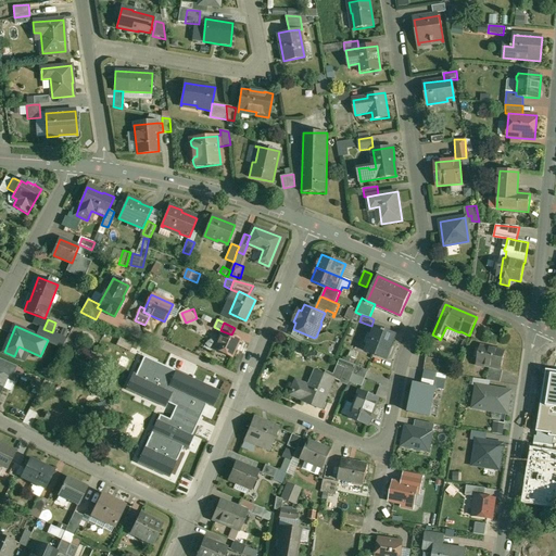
[(395,335),(376,327),(366,352),(386,359),(395,335)]
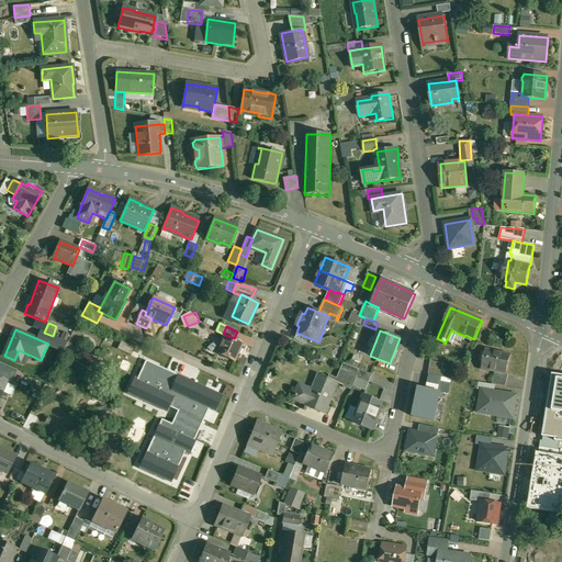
[(234,338),(225,335),(220,346),(221,346),(217,353),(234,361),(243,343),(234,338)]
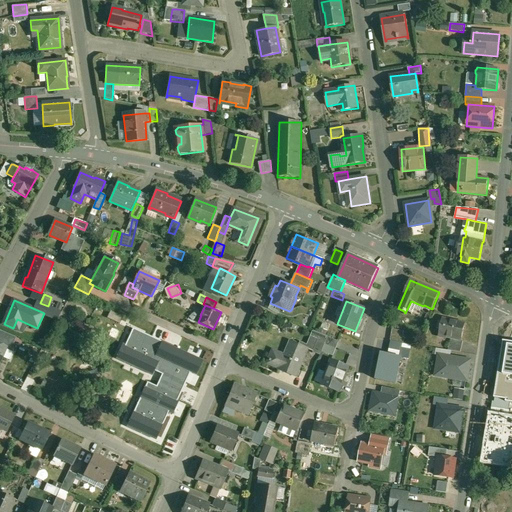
[(465,323),(442,318),(438,336),(446,338),(447,337),(451,338),(461,340),(465,323)]
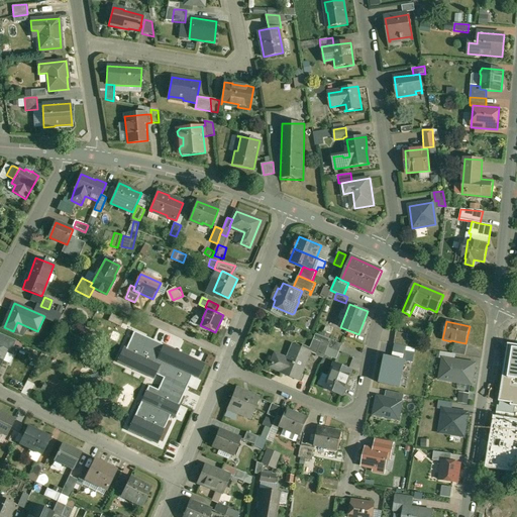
[(16,341),(0,333),(0,347),(6,350),(5,351),(13,355),(16,348),(13,347),(16,341)]
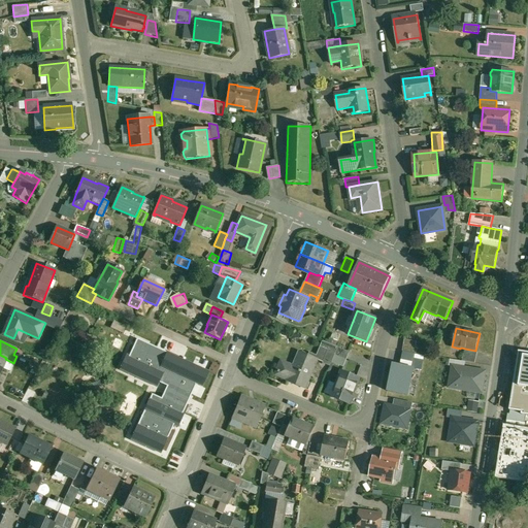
[(338,348),(324,341),(318,356),(310,353),(308,356),(318,359),(318,360),(323,362),(323,363),(330,366),(335,355),(338,348)]
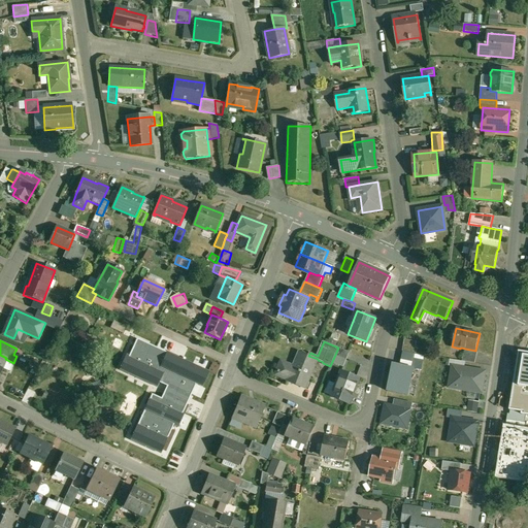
[(350,352),(338,348),(335,355),(347,360),(350,352)]
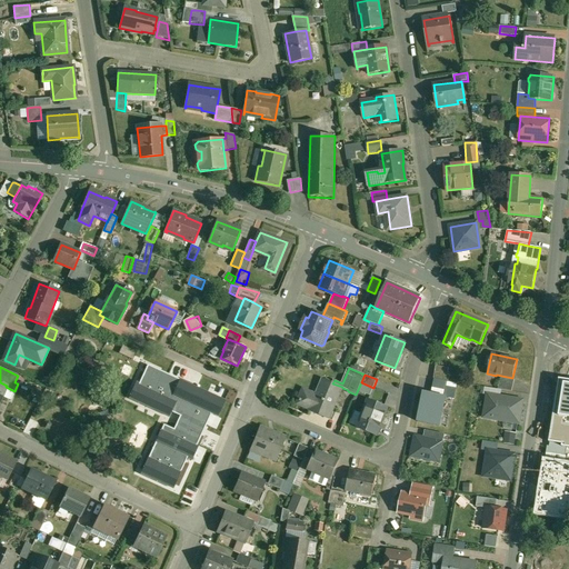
[(512,378),(501,376),(498,389),(511,391),(515,378),(512,378)]
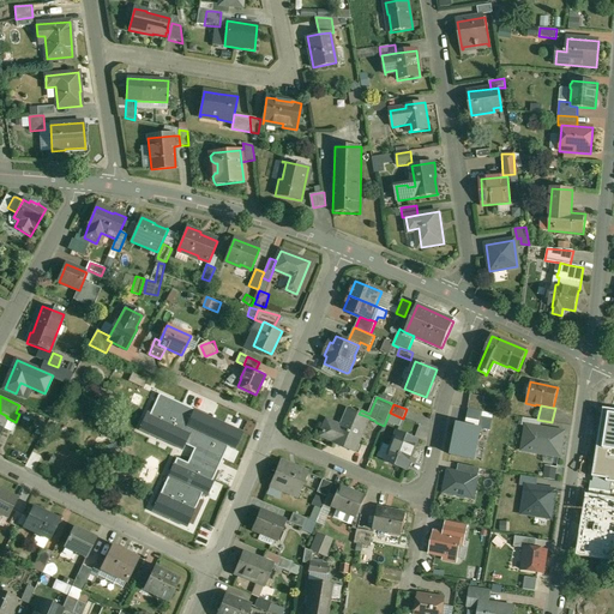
[(208,425),(188,416),(187,420),(157,408),(149,425),(170,434),(166,445),(162,444),(155,463),(162,465),(163,464),(173,468),(172,470),(173,470),(174,469),(179,470),(175,477),(174,477),(166,498),(174,500),(174,499),(184,503),(184,504),(184,505),(188,494),(196,497),(194,499),(196,500),(196,498),(206,503),(205,504),(212,507),(221,487),(202,480),(205,471),(211,474),(220,453),(205,447),(212,431),(206,427),(208,425)]
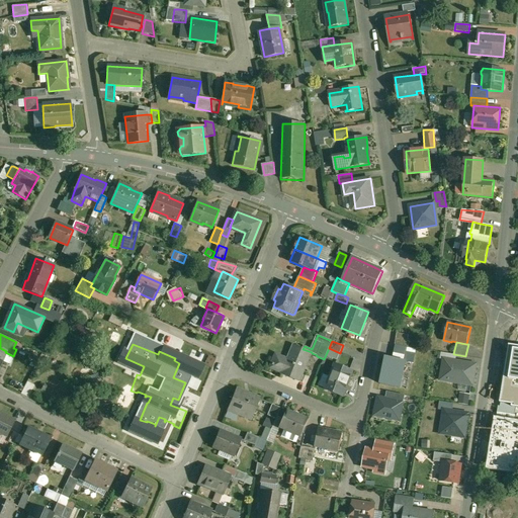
[(303,349),(294,345),(286,365),(283,364),(284,363),(274,359),(270,368),(283,373),(282,374),(299,381),(312,353),(312,352),(303,349)]
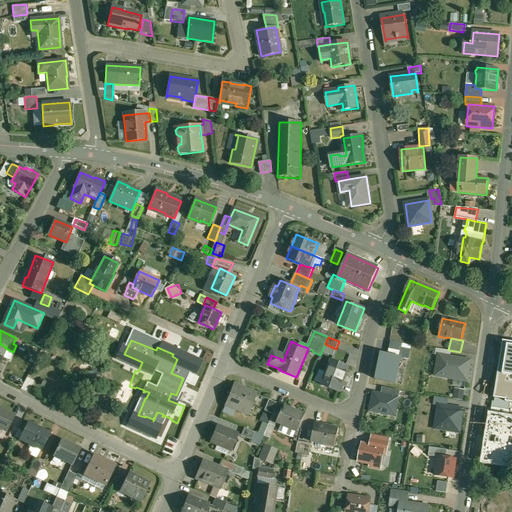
[(511,343),(502,342),(492,408),(509,410),(510,403),(511,403),(511,343)]
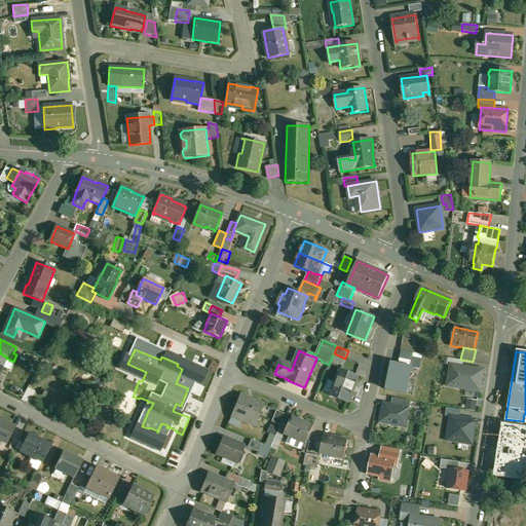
[(411,368),(391,364),(385,389),(406,395),(411,368)]
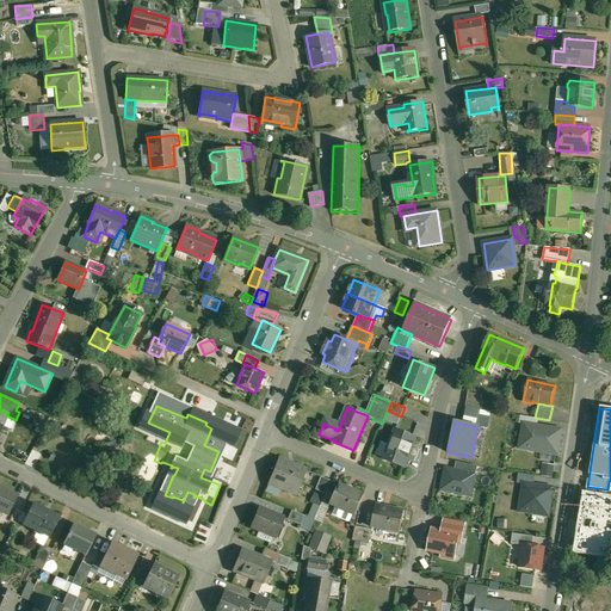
[(560,431),(524,425),(520,448),(556,454),(560,431)]
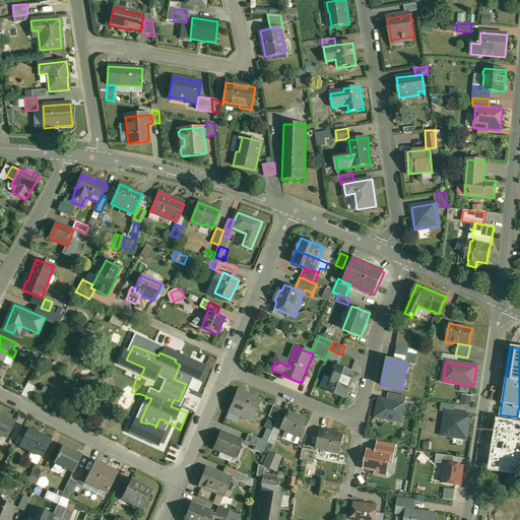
[(354,372),(337,366),(327,391),(335,395),(336,392),(344,395),(343,397),(344,398),(354,372)]
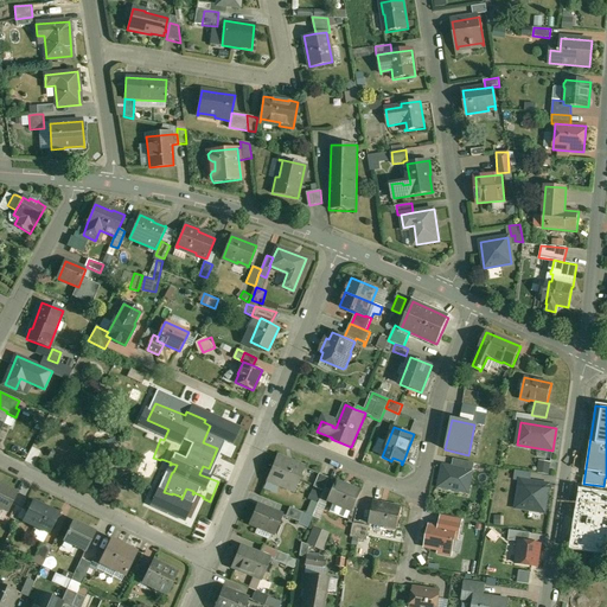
[(305,467),(278,455),(267,480),(294,492),(305,467)]
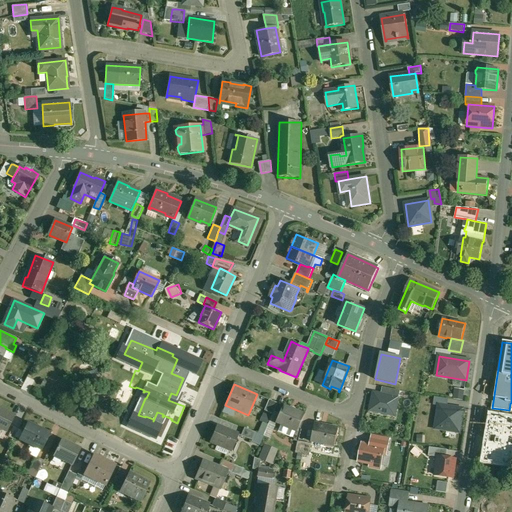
[(462,400),(463,389),(452,388),(451,398),(462,400)]
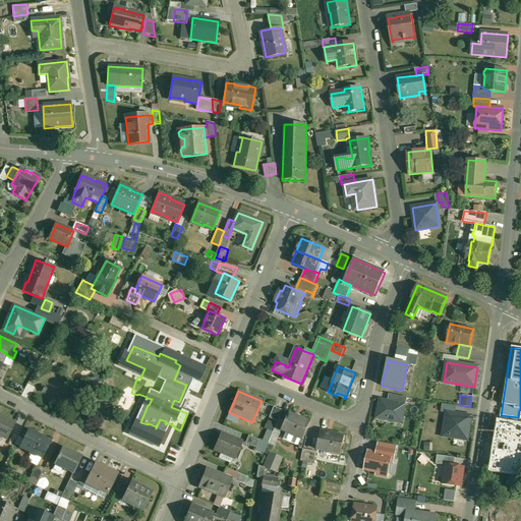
[(405,405),(380,399),(375,418),(401,423),(405,405)]
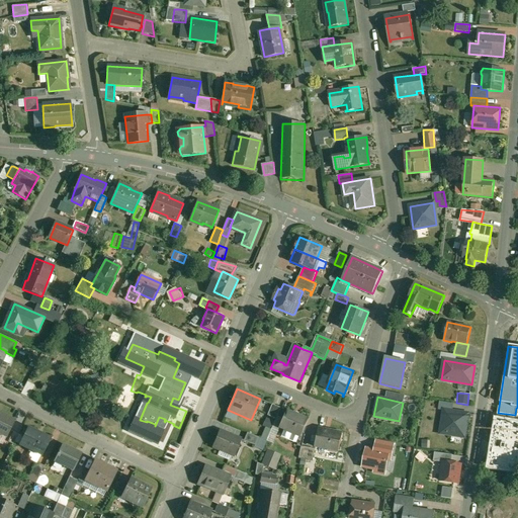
[(280,408),(272,405),(267,416),(275,419),(276,416),(277,416),(280,408)]
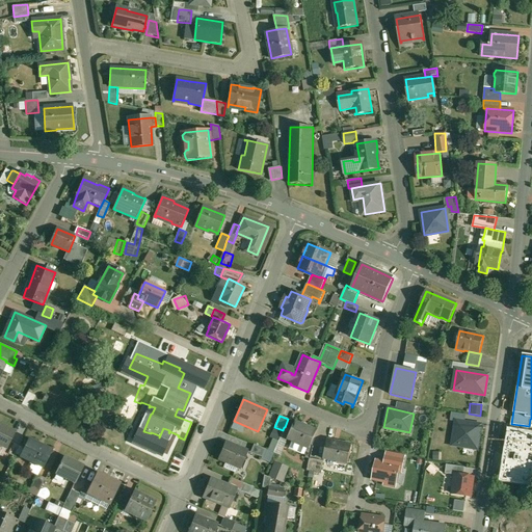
[(317,430),(294,421),(290,430),(287,440),(292,442),(289,448),(307,455),(317,430)]
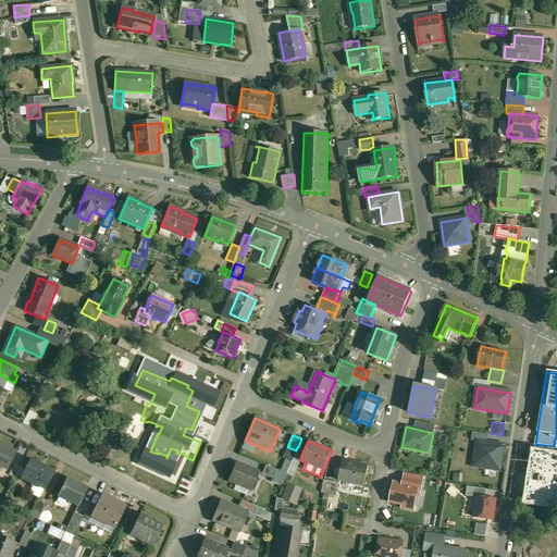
[(503,445),(478,442),(473,466),(498,470),(503,445)]
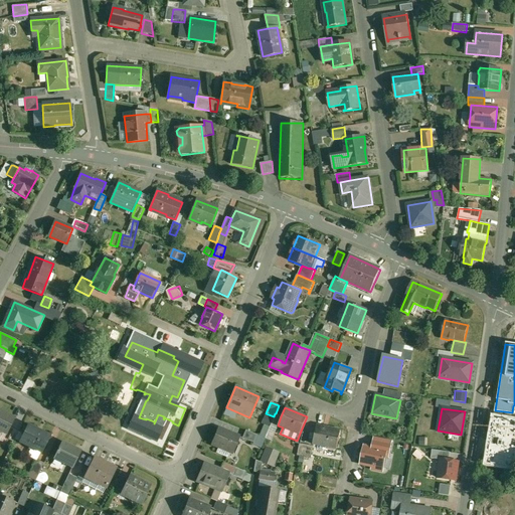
[(514,421),(510,420),(512,412),(495,410),(486,464),(514,469),(514,461),(514,421)]
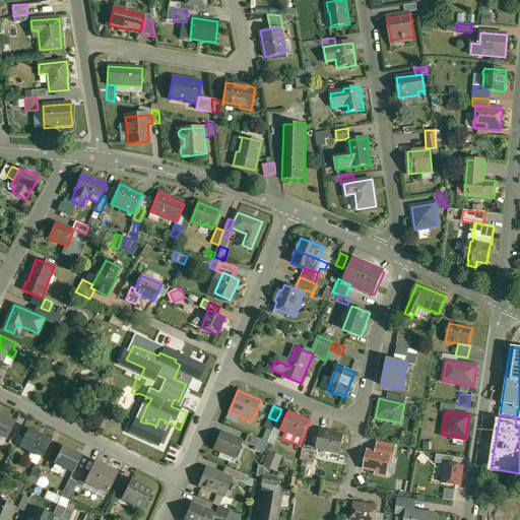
[(14,424),(0,415),(0,435),(7,439),(14,424)]
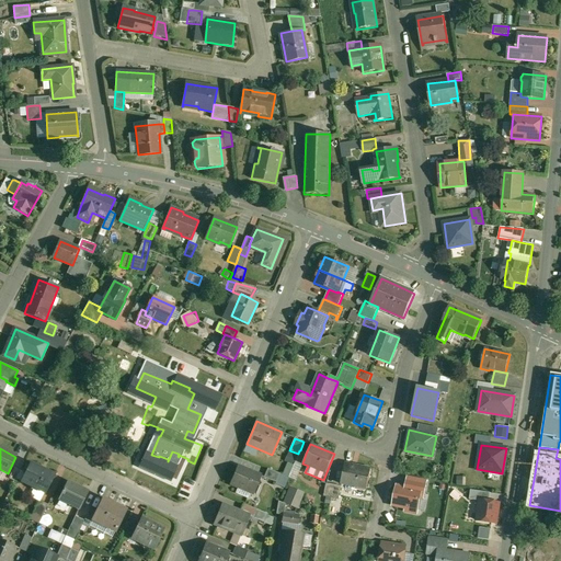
[(300,450),(299,450),(298,454),(294,465),(301,467),(302,464),(306,454),(300,450)]
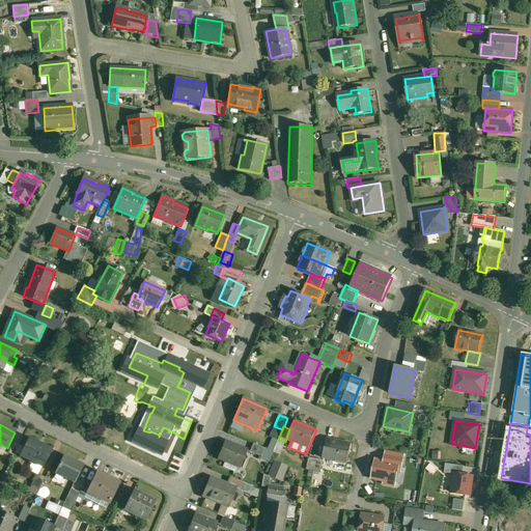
[(51,450),(29,439),(21,456),(43,467),(51,450)]
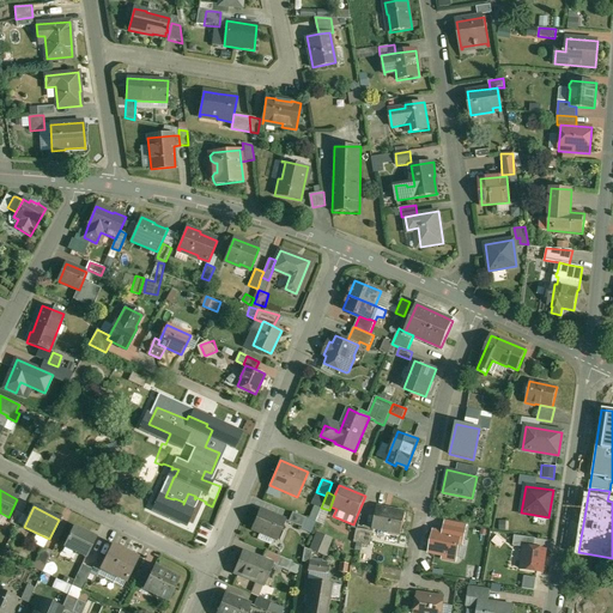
[(405,513),(377,507),(372,529),(401,534),(405,513)]
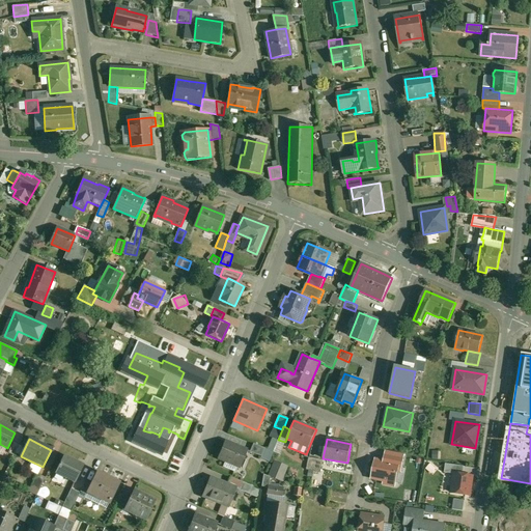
[(278,440),(273,452),(279,454),(285,442),(278,440)]
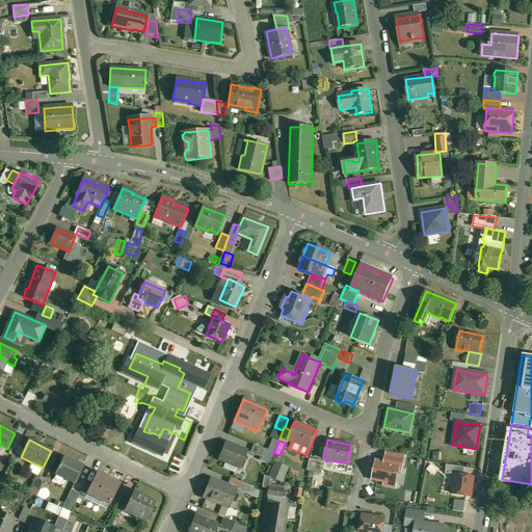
[(236,447),(225,443),(227,443),(225,442),(218,459),(241,469),(247,451),(237,447),(236,447)]
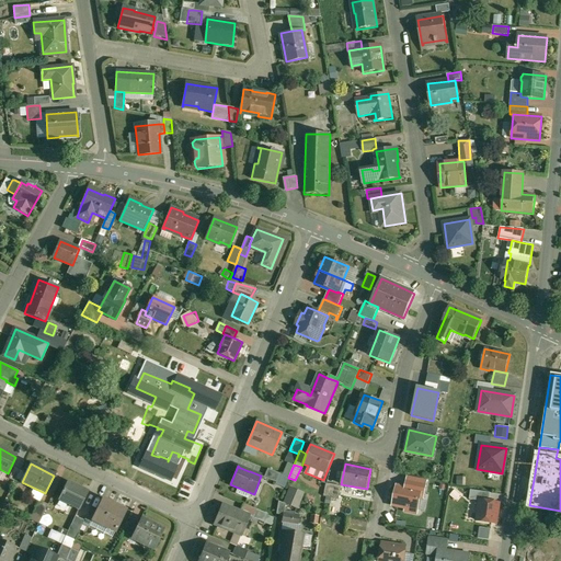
[(20,470),(14,468),(9,479),(14,481),(20,470)]
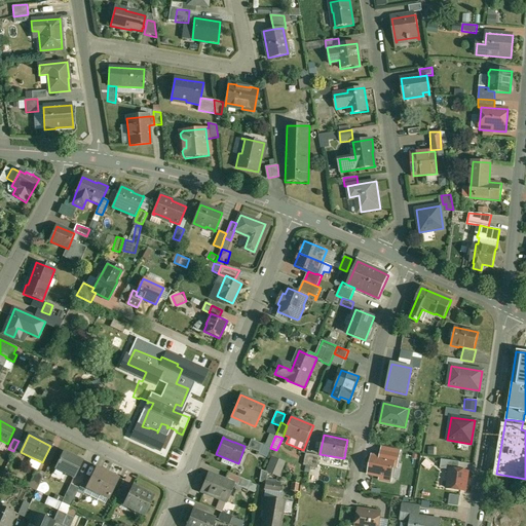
[(262,444),(251,440),(248,448),(259,452),(262,444)]
